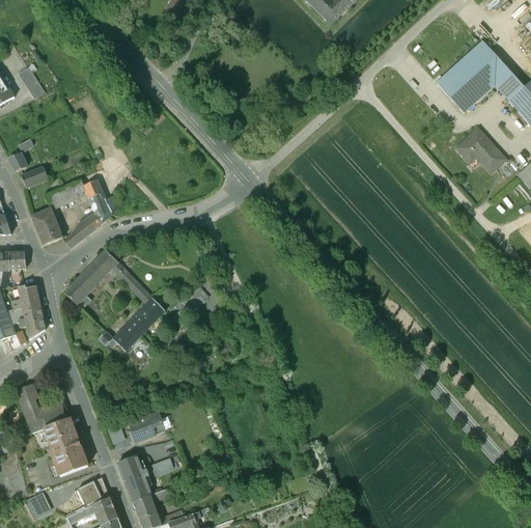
[(305,0),(330,25),(356,0),(334,0),(305,0)]
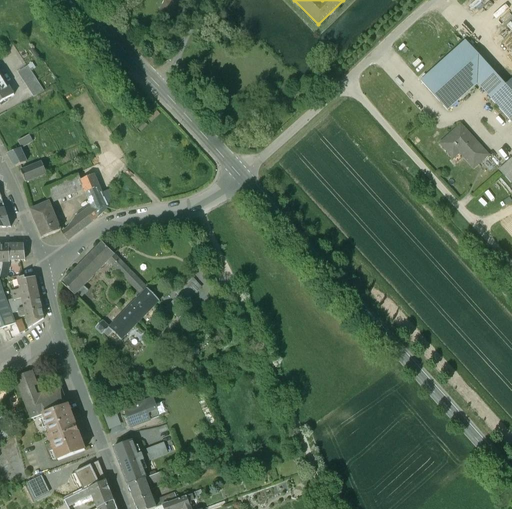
[(474,11),(487,0),(477,0),(470,7),(474,11)]
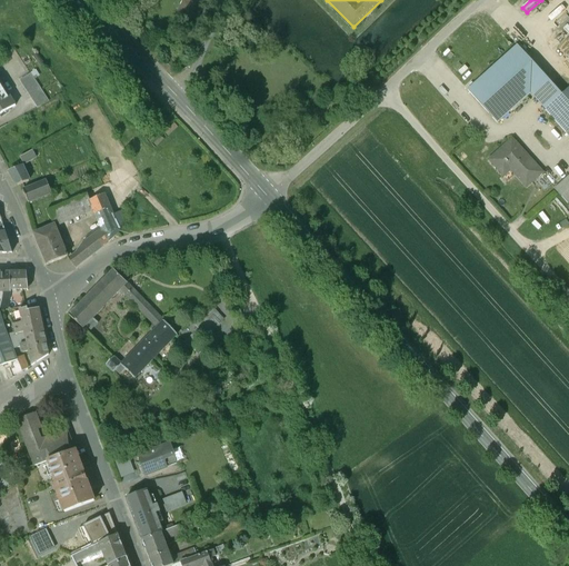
[(467,87),(497,120),(530,90),(547,76),(517,42),(467,87)]
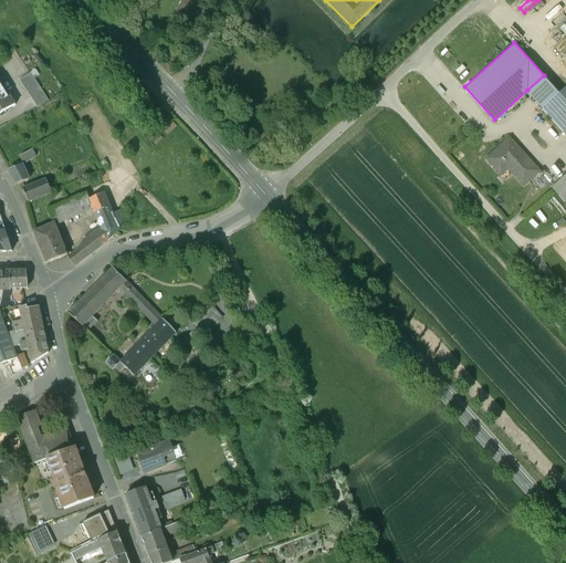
[(38,104),(49,98),(31,70),(19,76),(38,104)]
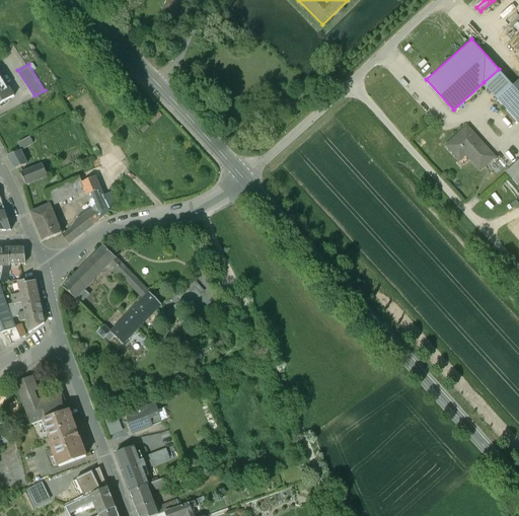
[(512,84),(499,69),(484,82),(497,97),(512,84)]
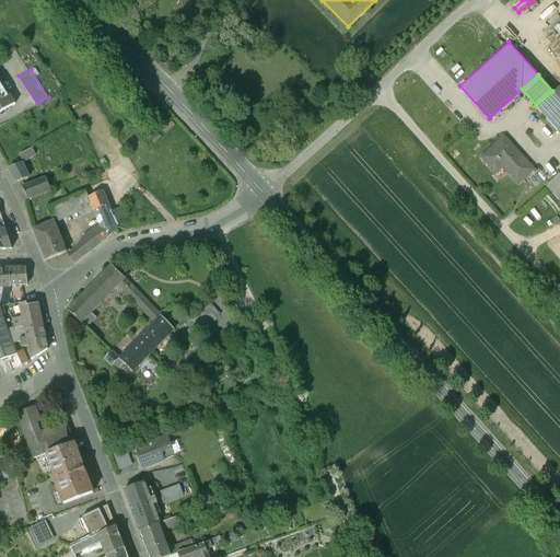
[(0,109),(14,101),(0,78),(0,109)]
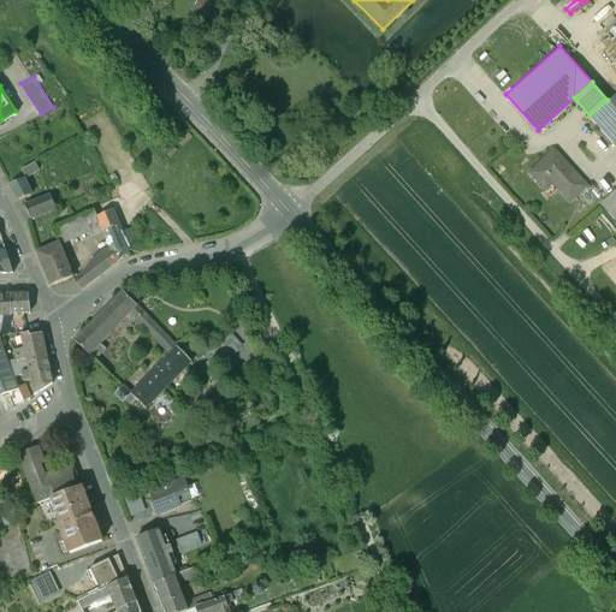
[(615,91),(608,100),(590,116),(614,142),(615,140),(615,91)]
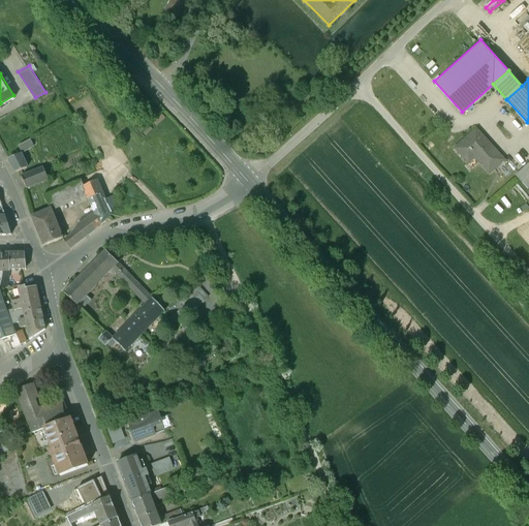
[(476,127),(455,146),(468,160),(474,155),(489,172),(504,158),(476,127)]
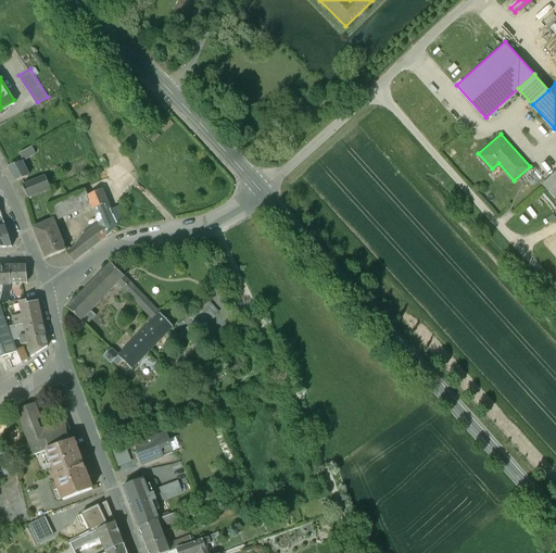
[(33,143),(21,150),(24,158),(36,150),(33,143)]
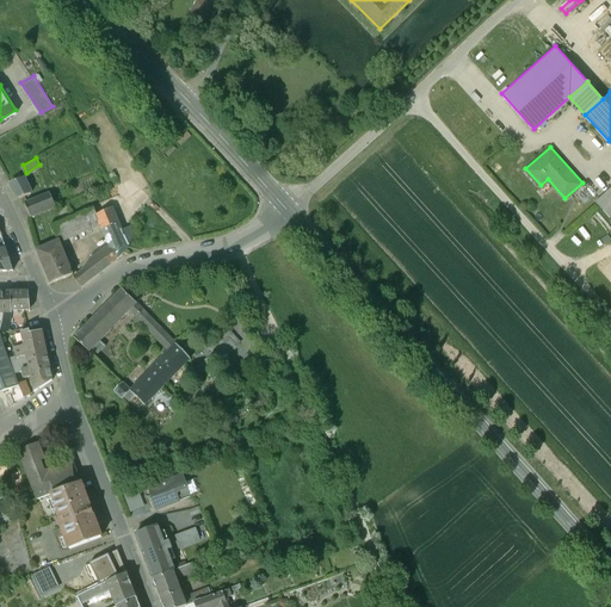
[(31,191),(23,171),(19,173),(20,175),(11,180),(19,197),(31,191)]
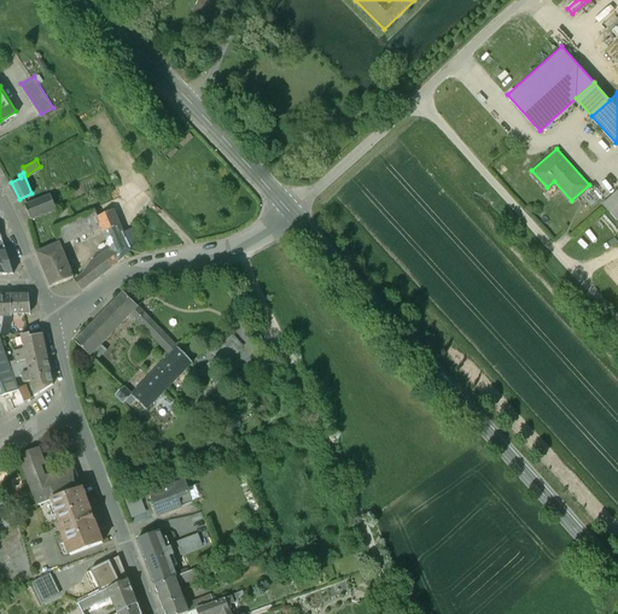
[(617,218),(617,216),(617,187),(602,202),(617,218)]
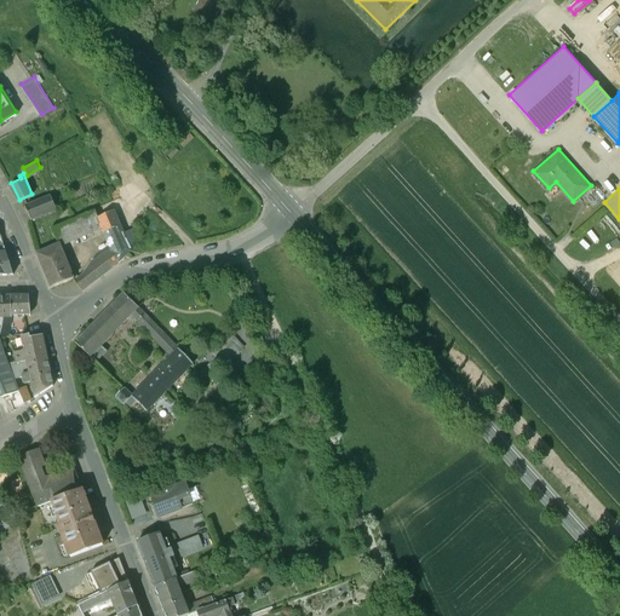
[(51,194),(26,205),(30,218),(57,207),(51,194)]
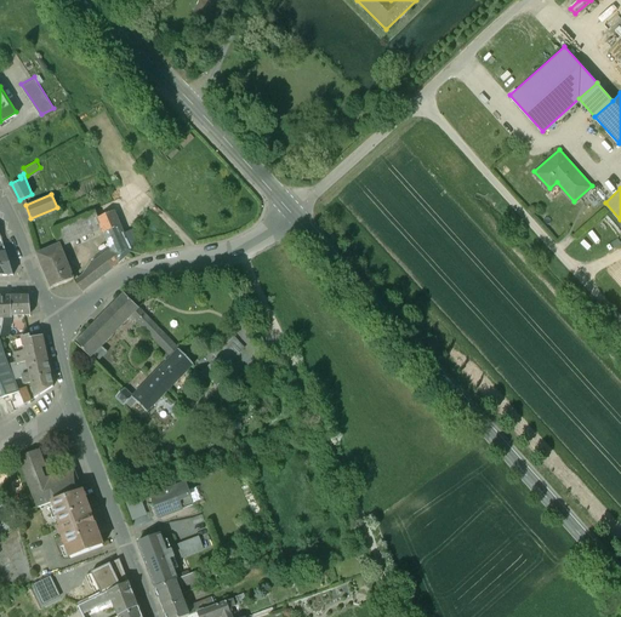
[(95,209),(83,213),(89,229),(101,223),(98,216),(95,209)]
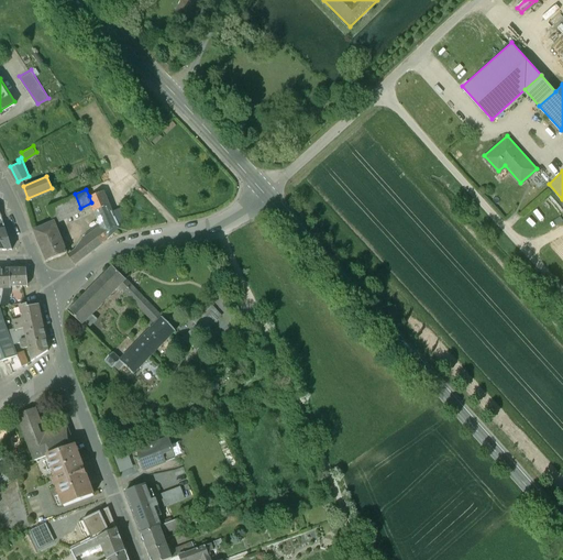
[(111,210),(102,189),(89,196),(91,202),(100,220),(102,226),(108,237),(119,226),(111,210)]
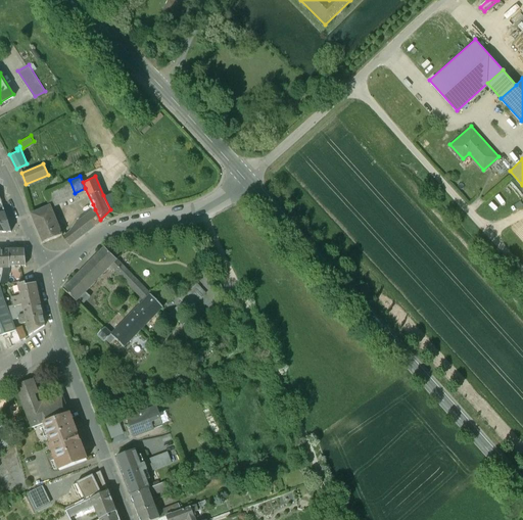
[(69,180),(45,191),(50,204),(75,193),(69,180)]
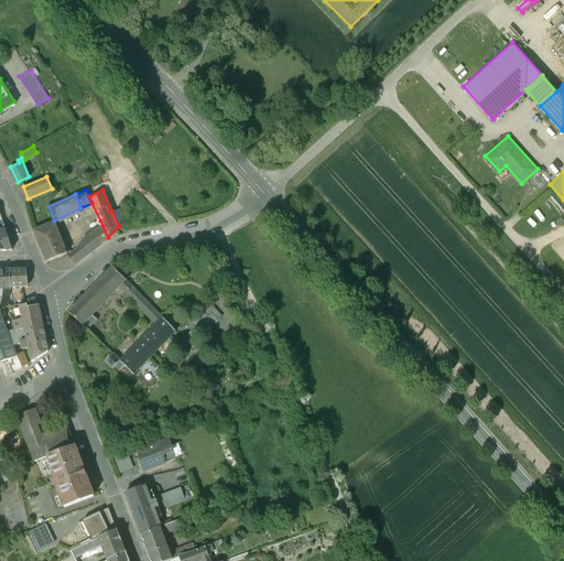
[(111,211),(119,226),(122,216),(118,207),(111,211)]
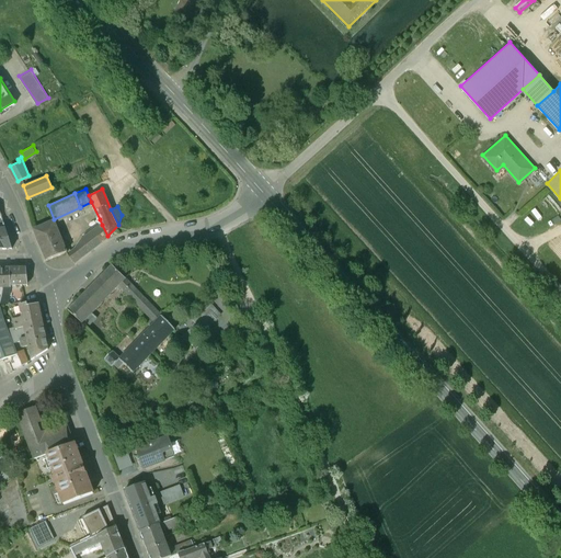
[(54,219),(34,227),(36,235),(46,258),(67,249),(54,219)]
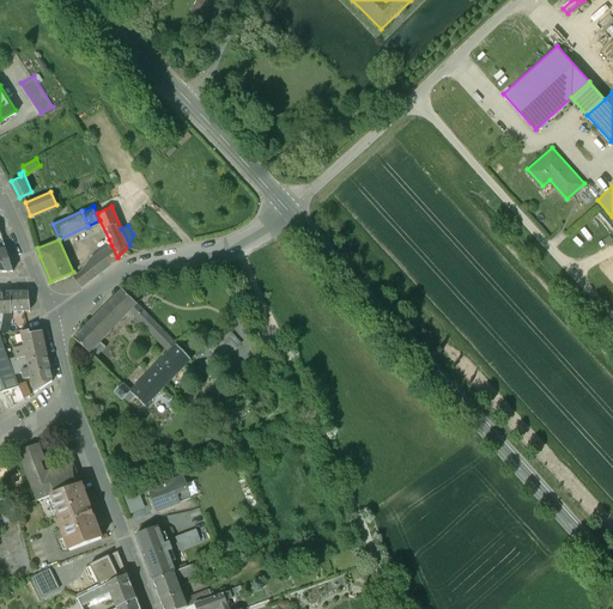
[(0,269),(13,268),(7,251),(5,243),(0,243),(0,269)]
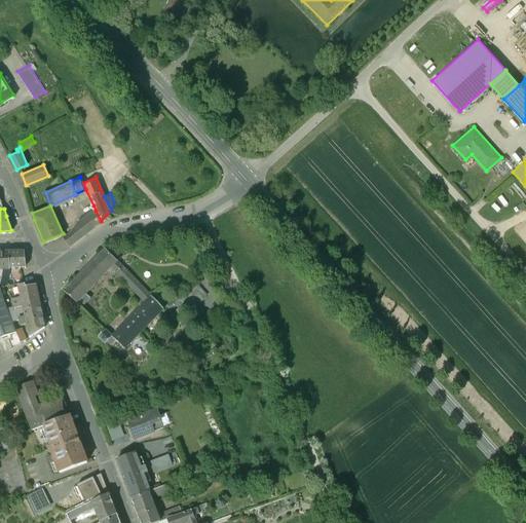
[(85,233),(101,221),(96,211),(94,212),(76,224),(70,232),(65,241),(68,246),(85,233)]
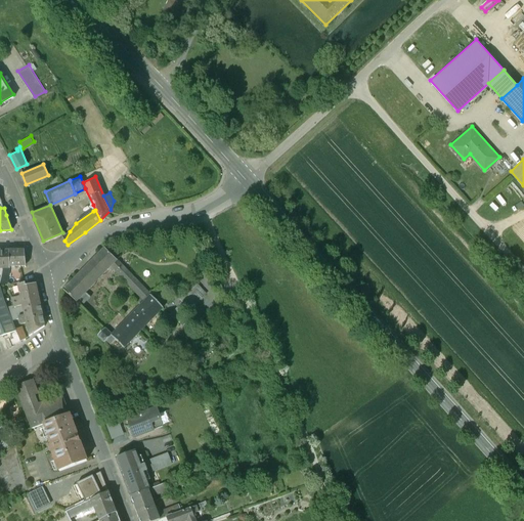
[(104,246),(63,288),(81,304),(89,295),(86,291),(110,266),(113,269),(115,267),(112,264),(117,258),(104,246)]
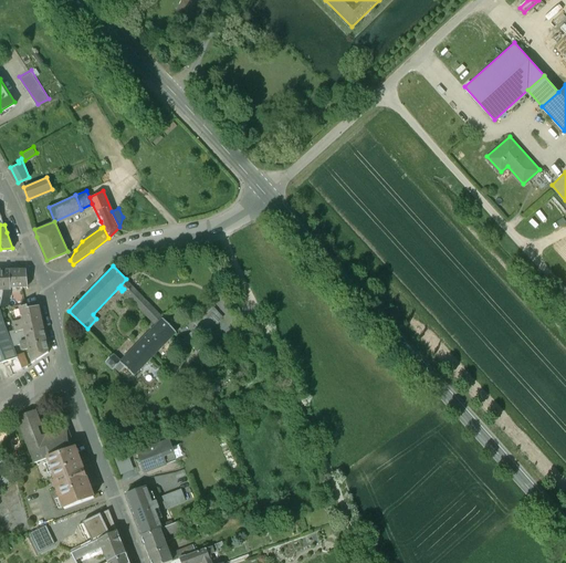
[(0,268),(0,287),(10,287),(10,284),(10,268),(0,268)]
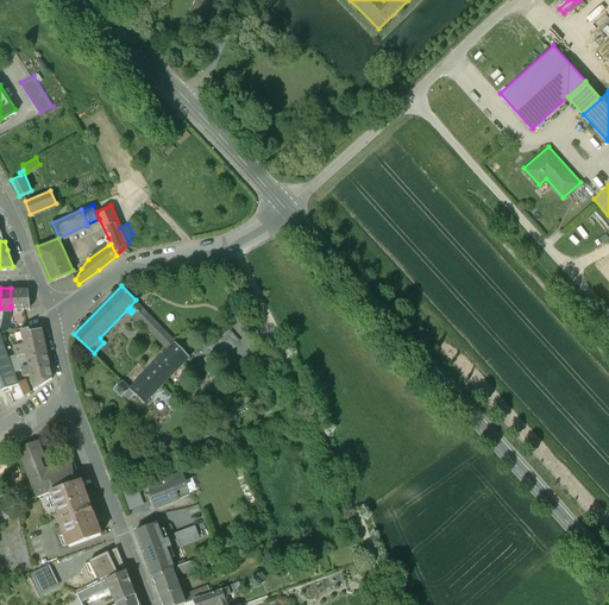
[(11,288),(11,306),(30,306),(29,288),(11,288)]
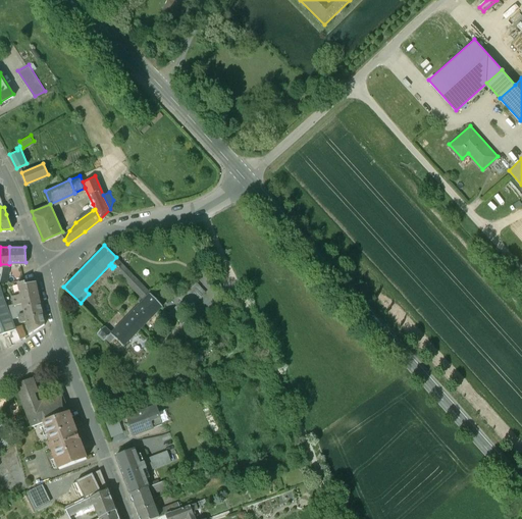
[(150,292),(116,257),(111,263),(114,266),(145,298),(150,292)]
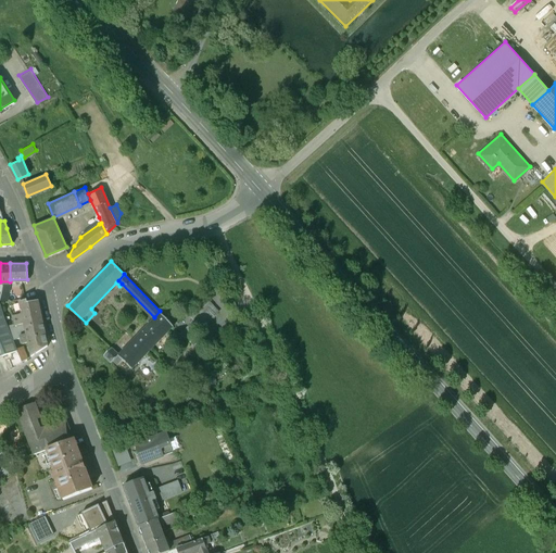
[(10,283),(10,281),(0,281),(0,296),(0,297),(3,283),(9,283),(10,283)]
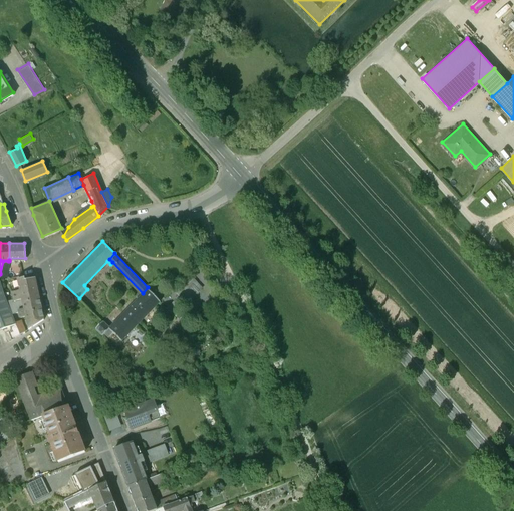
[(0,275),(5,276),(8,261),(3,261),(0,274),(0,275)]
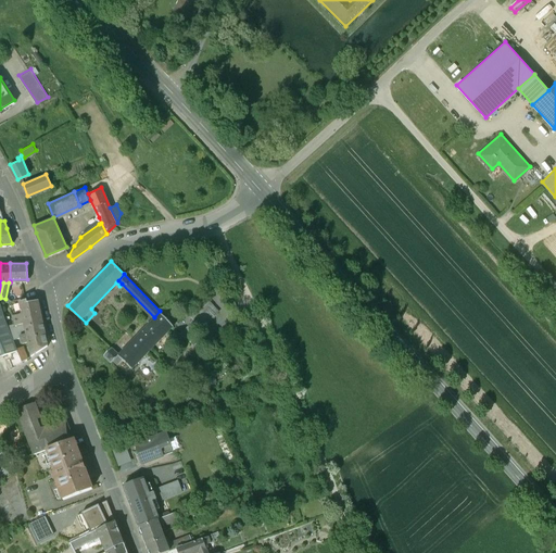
[(213,289),(174,327),(188,342),(228,304),(213,289)]
